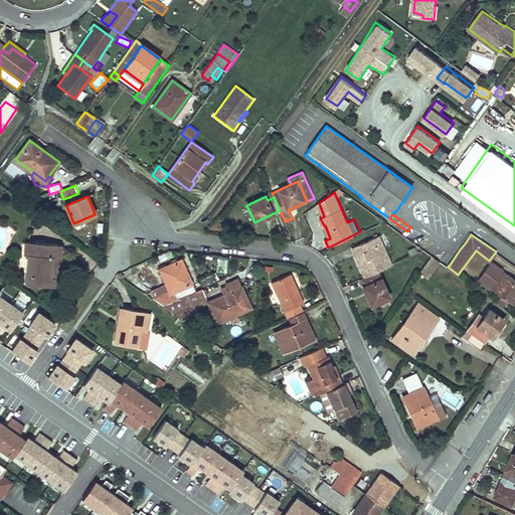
[(372,247),(355,255),(358,263),(362,261),(369,275),(377,271),(391,266),(378,236),(369,240),(372,247)]
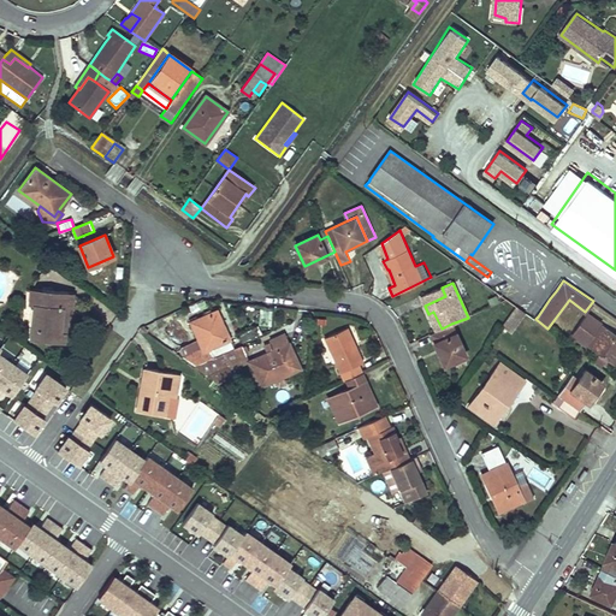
[(442,288),(421,297),(425,306),(445,296),(442,288)]
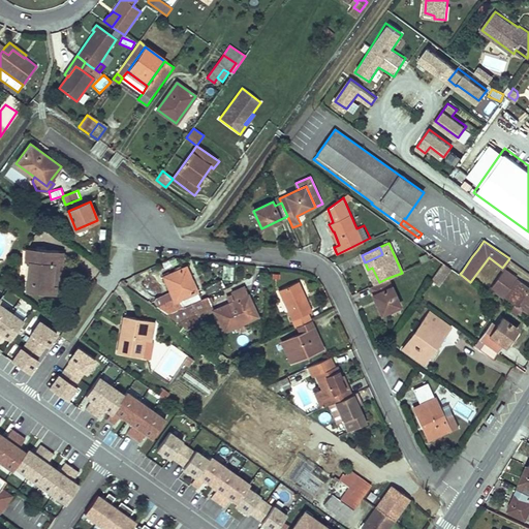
[(28,249),(27,258),(27,261),(31,261),(35,262),(36,250),(28,249)]
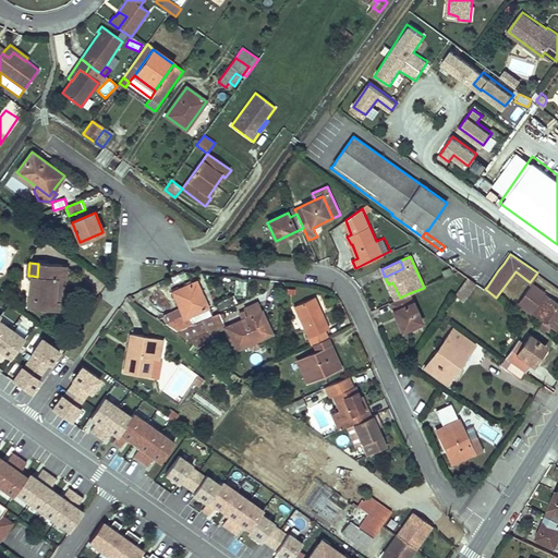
[(37,277),(33,276),(29,308),(57,311),(59,301),(55,301),(57,279),(61,280),(62,266),(38,264),(37,277)]
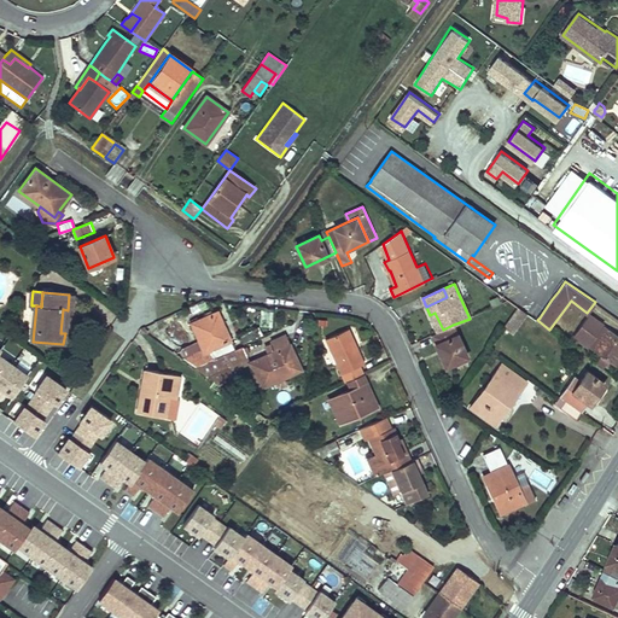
[(518,307),(503,327),(512,333),(528,313),(519,307),(518,307)]
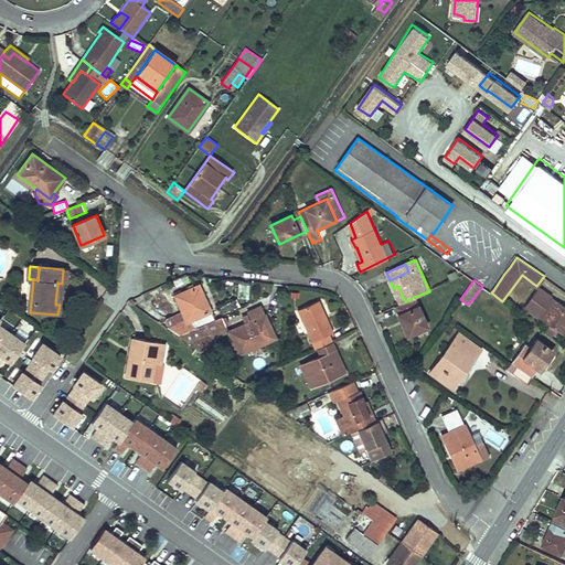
[(179,337),(195,328),(214,320),(198,286),(176,296),(185,319),(167,328),(179,337)]
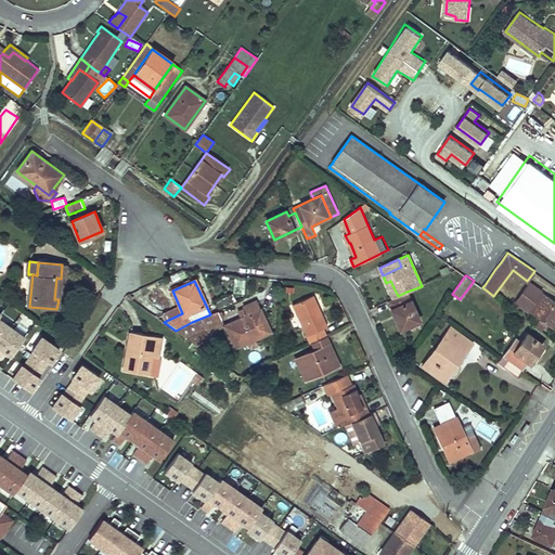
[(390,281),(386,283),(394,298),(398,296),(390,281)]
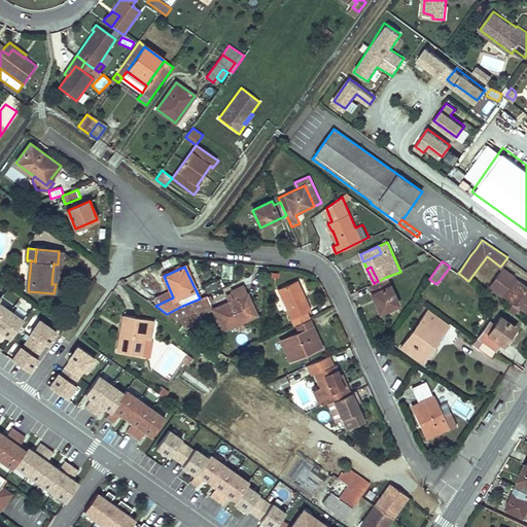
[(526,286),(502,270),(490,287),(512,303),(519,308),(526,313),(526,286)]
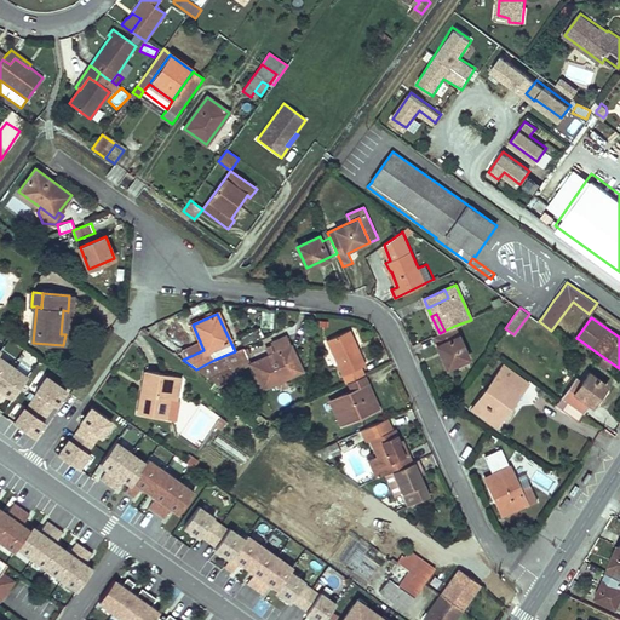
[(445,331),(440,333),(432,336),(447,367),(469,357),(454,326),(445,331)]
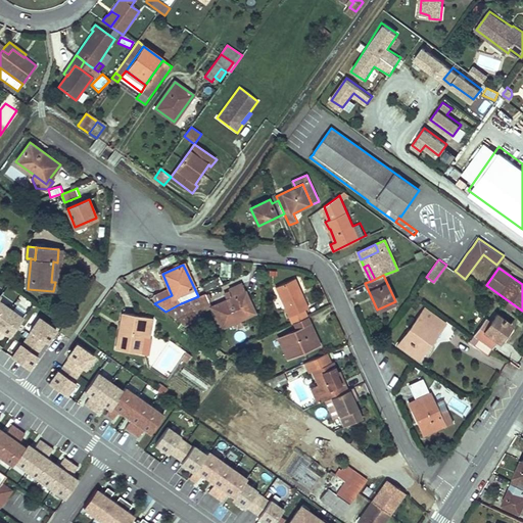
[(291,324),(293,323),(307,317),(308,316),(304,308),(308,307),(295,279),(275,287),(291,324)]
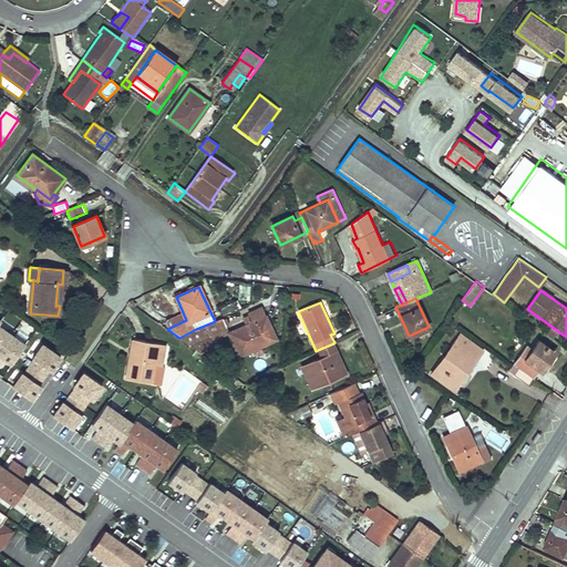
[(247,323),(229,332),(240,354),(253,349),(256,356),(266,351),(263,343),(277,337),(267,316),(268,316),(264,307),(244,316),(247,323)]
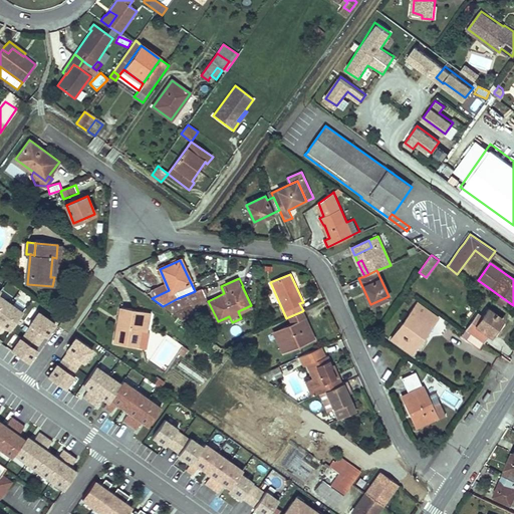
[(178,298),(163,306),(167,309),(169,310),(173,313),(207,297),(202,287),(195,291),(178,298)]
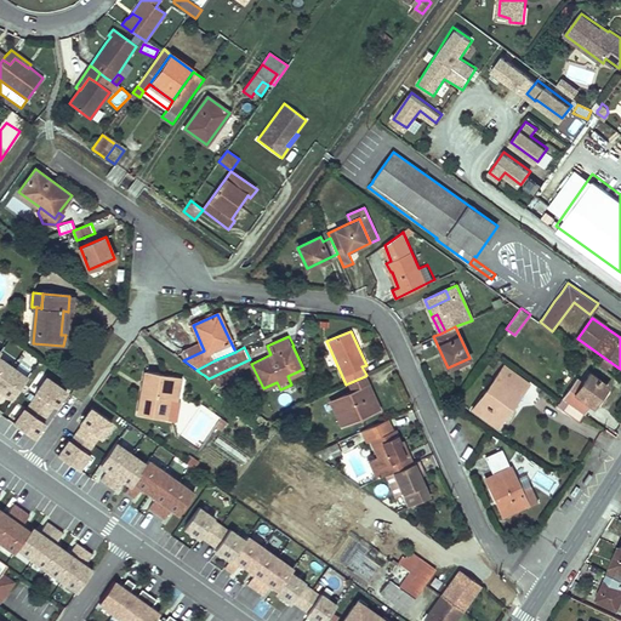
[(0,405),(6,410),(28,377),(0,358),(0,353),(1,351),(0,349),(0,405)]
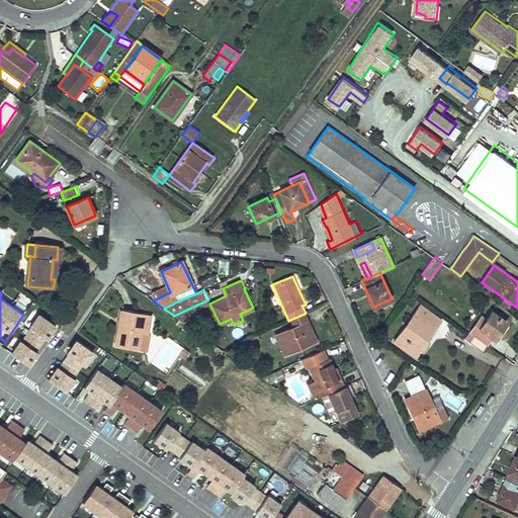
[(510,303),(503,297),(499,304),(506,309),(510,303)]
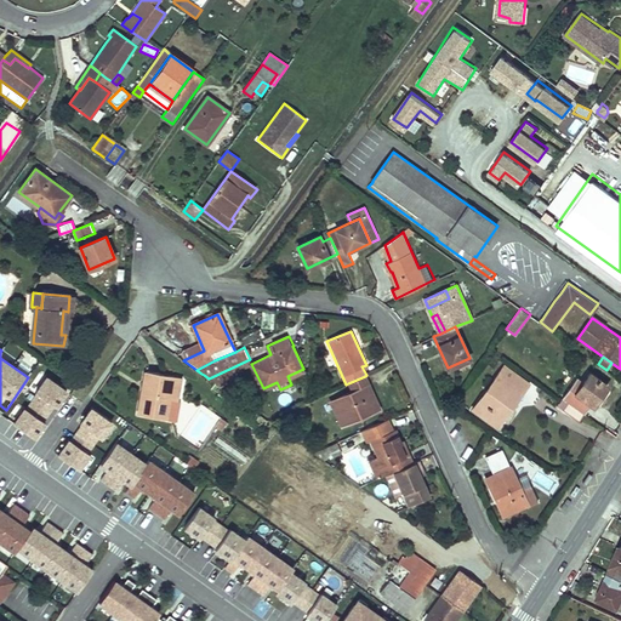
[(474,409),(495,425),(505,411),(503,409),(507,404),(512,408),(529,383),(505,366),(474,409)]
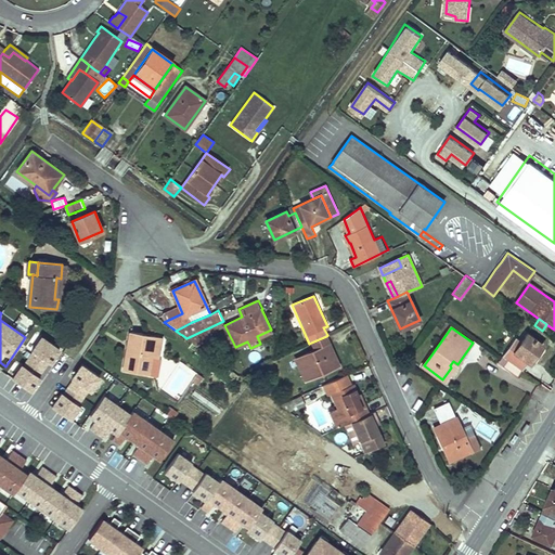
[(152,359),(156,337),(129,332),(124,371),(149,376),(152,359)]
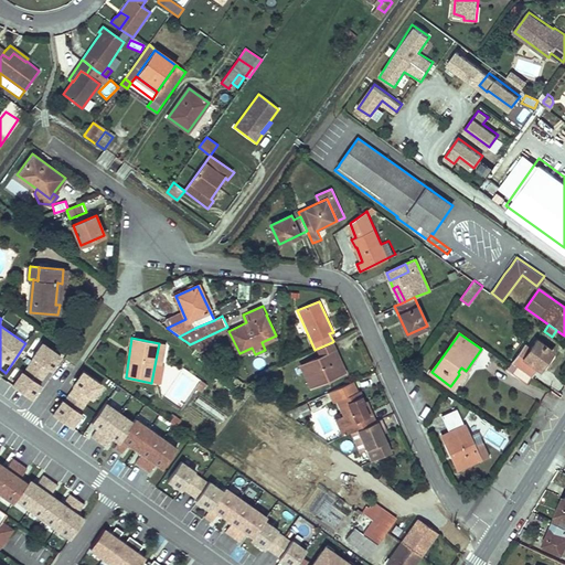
[(525,343),(512,362),(532,376),(537,368),(541,370),(553,351),(536,340),(531,348),(525,343)]
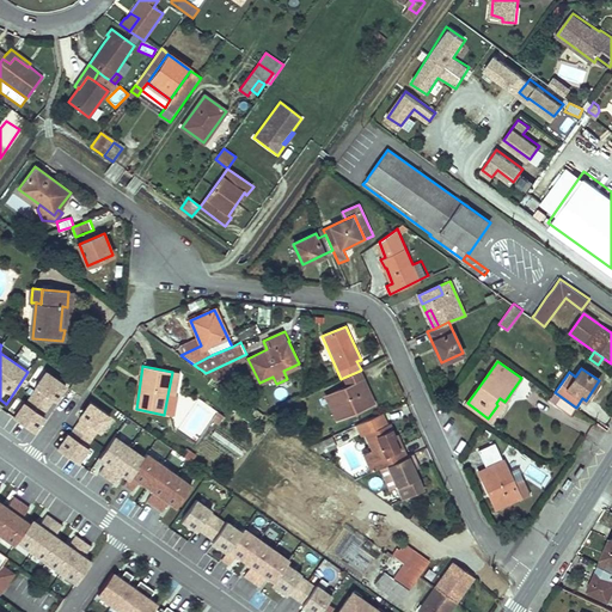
[(34,433),(67,386),(46,371),(12,417),(34,433)]
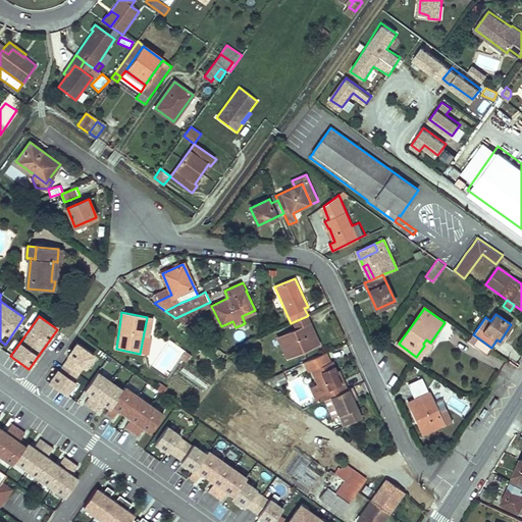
[(307,316),(293,322),(296,329),(278,337),(288,358),(304,351),(303,349),(318,342),(309,324),(310,323),(307,316)]
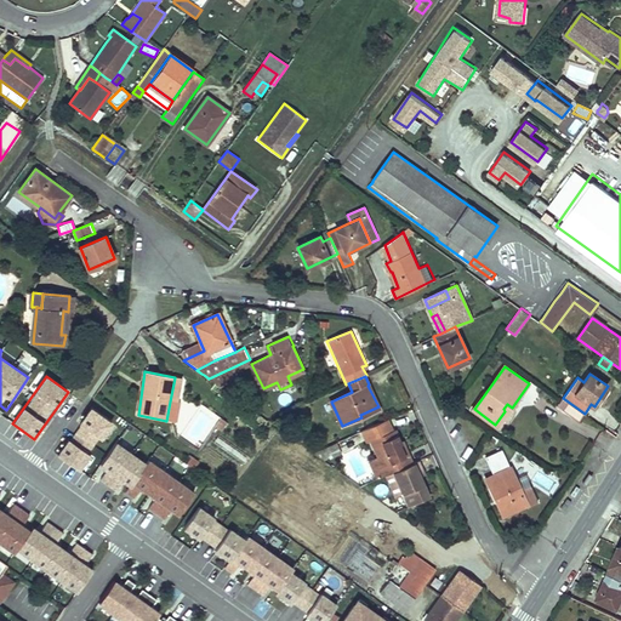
[(178,403),(182,379),(175,377),(170,402),(178,403)]
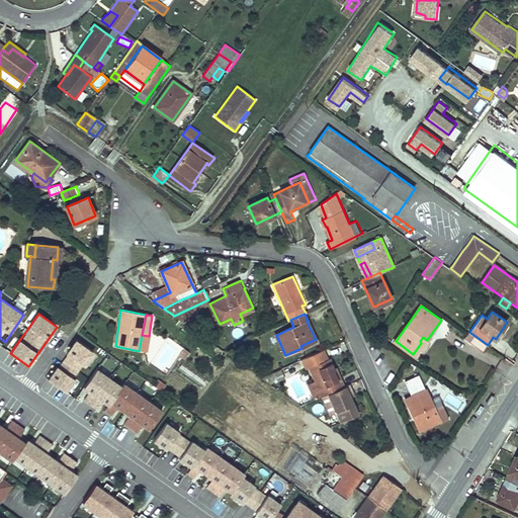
[(421,343),(413,354),(416,355),(427,340),(423,337),(420,341),(421,343)]
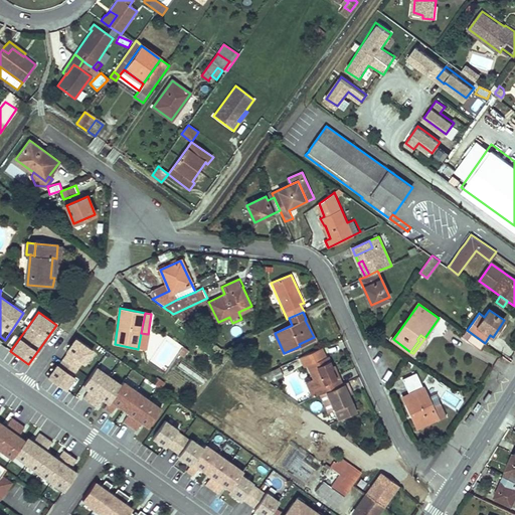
[(314,337),(299,344),(300,346),(315,340),(314,337)]
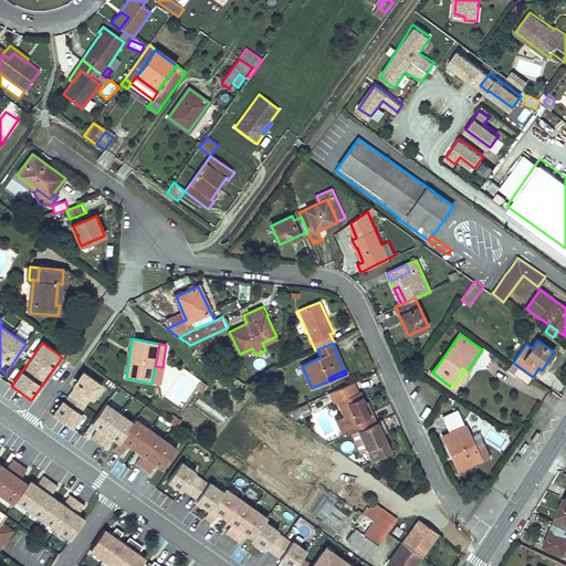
[(66,397),(84,408),(90,400),(93,401),(103,385),(83,371),(66,397)]
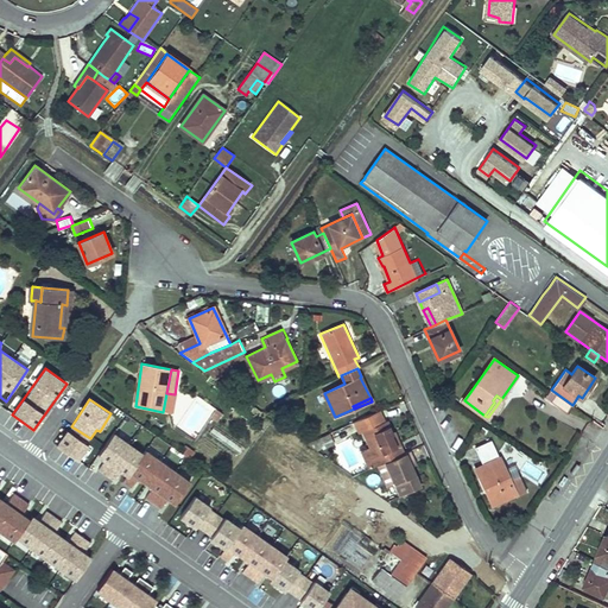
[(393,434),(388,422),(382,410),(355,422),(360,434),(365,432),(379,466),(386,462),(406,454),(403,444),(398,447),(393,436),(394,435),(393,434)]
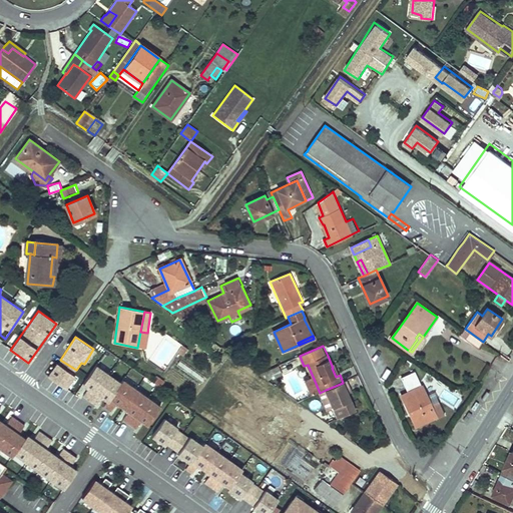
[(67,390),(76,376),(54,363),(46,377),(67,390)]
